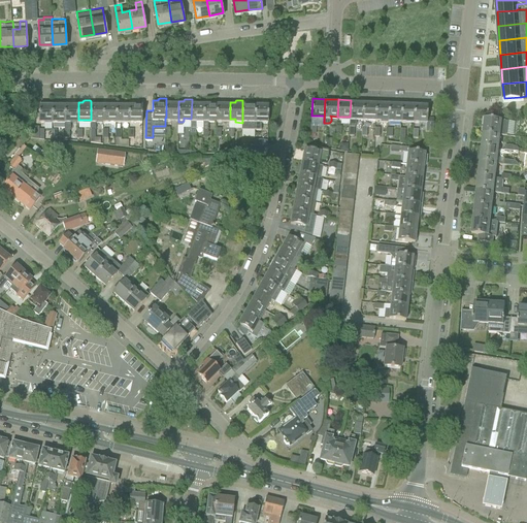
[(350,121),(349,132),(350,132),(355,132),(355,124),(355,122),(357,121),(356,118),(356,117),(363,118),(364,100),(351,100),(350,117),(350,121)]
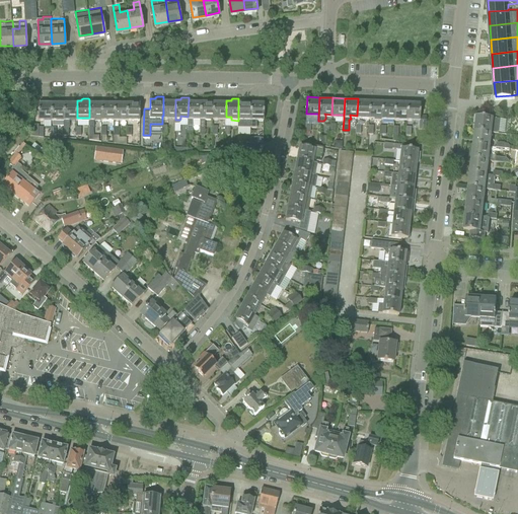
[(358,98),(357,116),(369,116),(370,99),(358,98)]
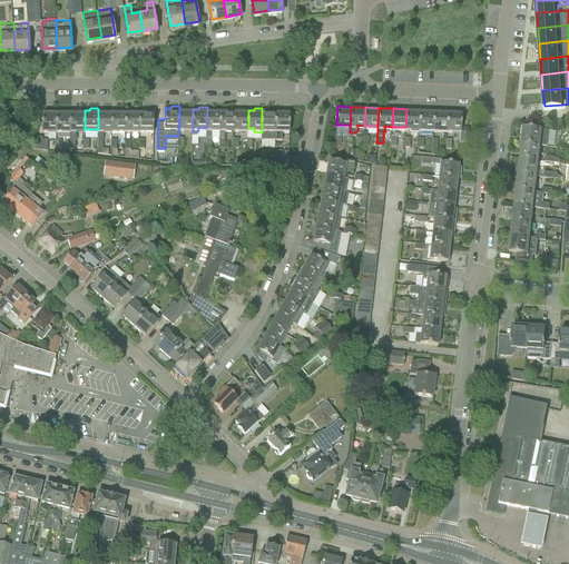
[(179,109),(179,127),(193,127),(193,109),(179,109)]
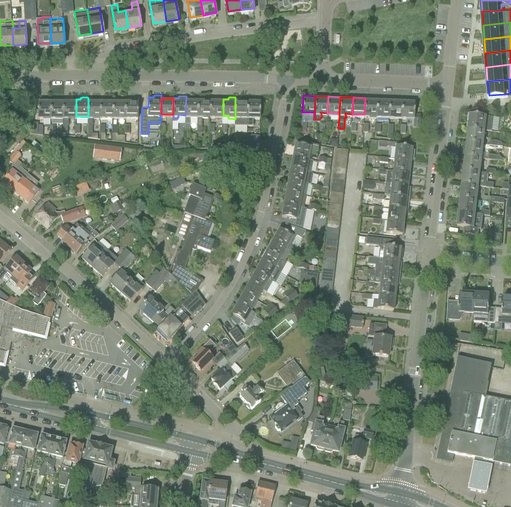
[(186,98),(185,129),(190,129),(190,121),(190,115),(198,115),(198,98),(186,98)]
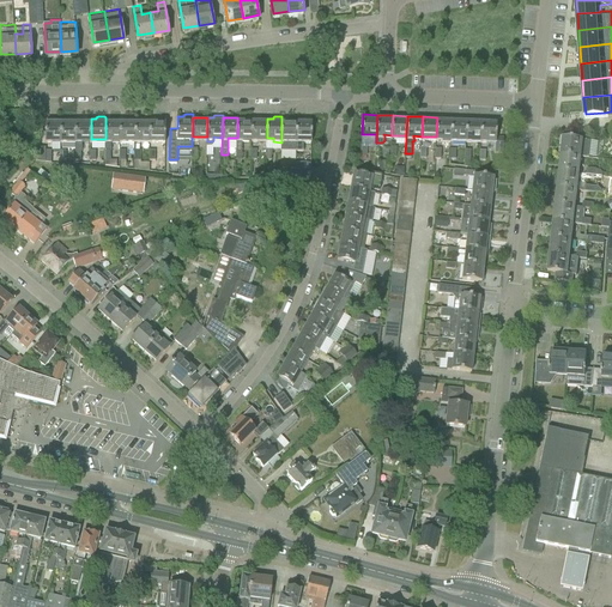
[(237,138),(237,145),(237,155),(242,155),(242,145),(242,138),(252,138),(253,117),(237,117),(237,138)]
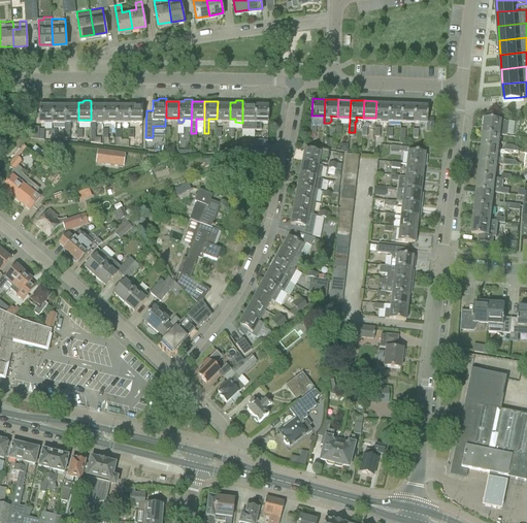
[(230,102),(218,101),(217,119),(230,119),(230,102)]
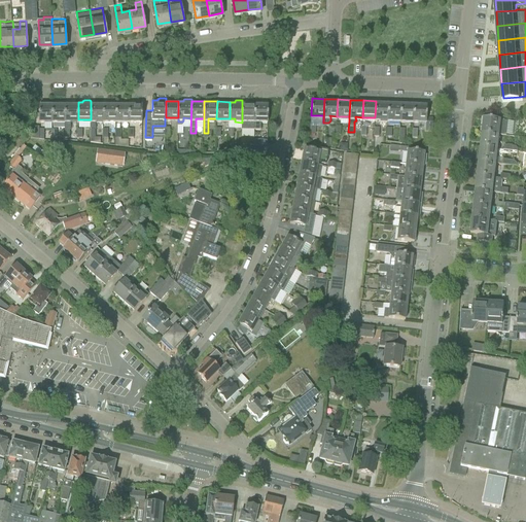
[(376,101),(375,117),(388,118),(388,101),(376,101)]
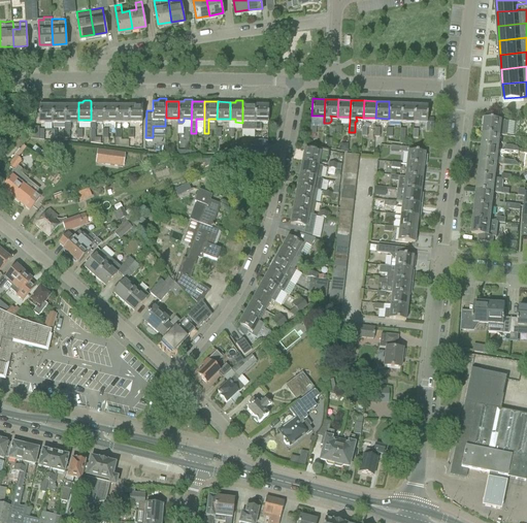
[(389,101),(389,119),(401,119),(402,102),(389,101)]
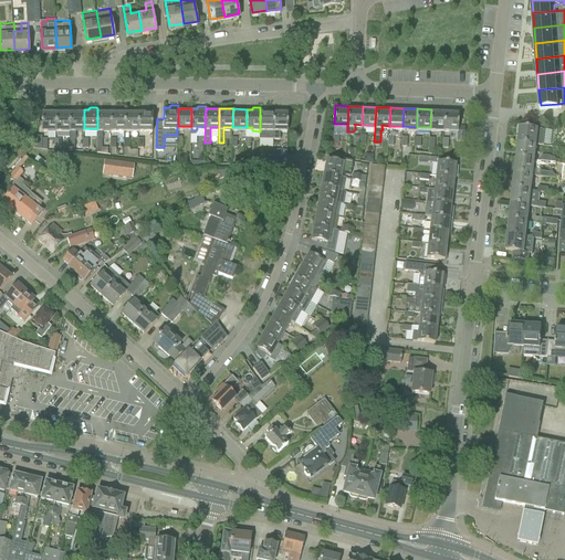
[(56,128),(56,109),(42,109),(42,128),(56,128)]
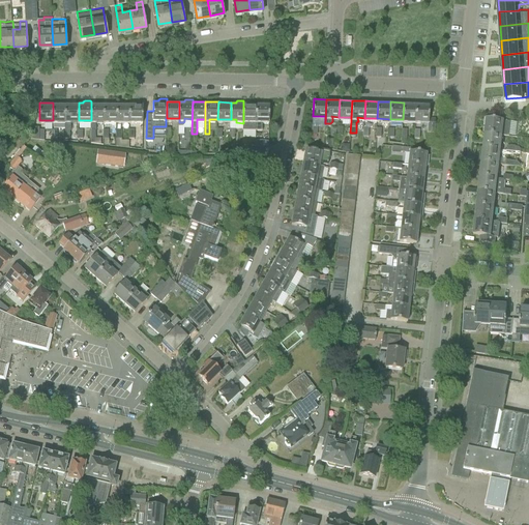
[(65,103),(53,103),(53,120),(65,120),(65,103)]
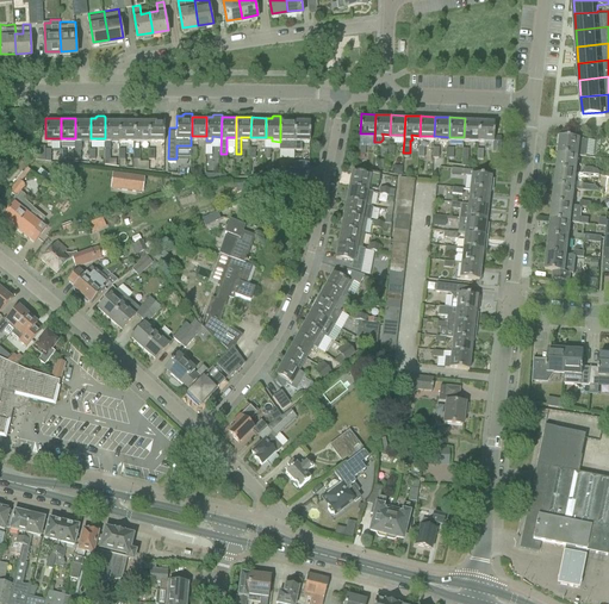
[(91,118),(75,118),(75,138),(91,138),(91,118)]
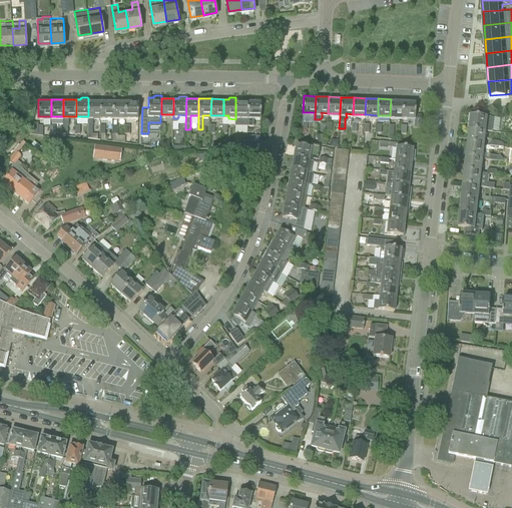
[(101,99),(88,99),(88,116),(101,116),(101,99)]
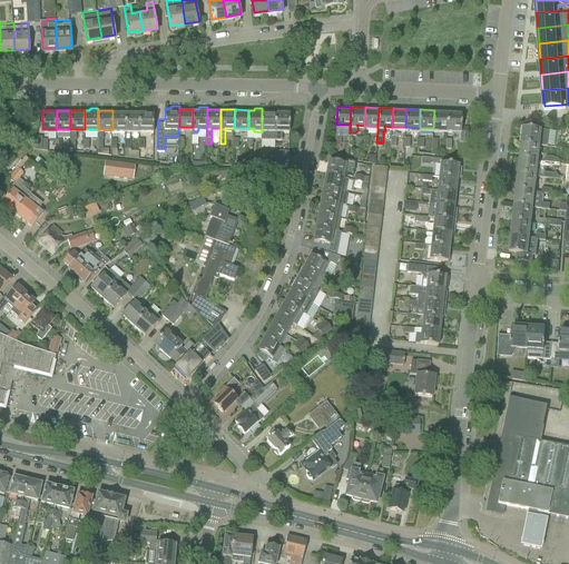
[(113,110),(113,129),(126,129),(126,110),(113,110)]
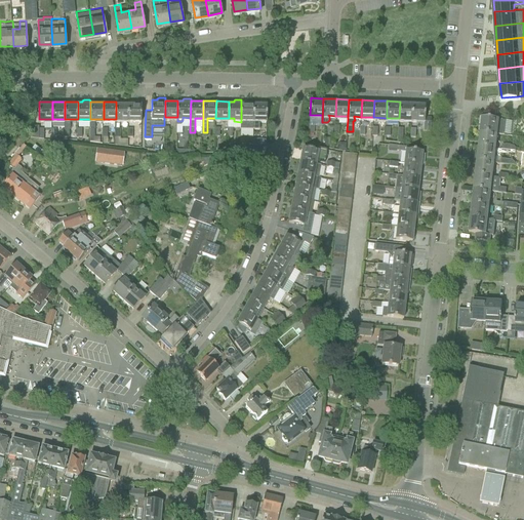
[(116,102),(116,119),(128,119),(128,102),(116,102)]
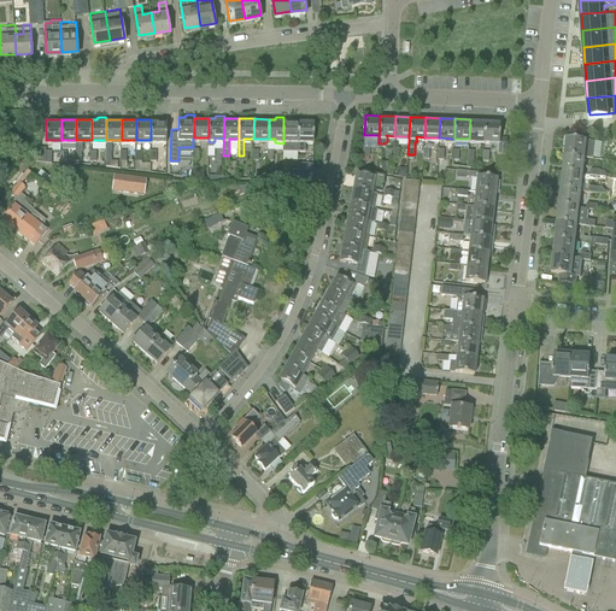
[(151,119),(151,140),(166,140),(166,119),(151,119)]
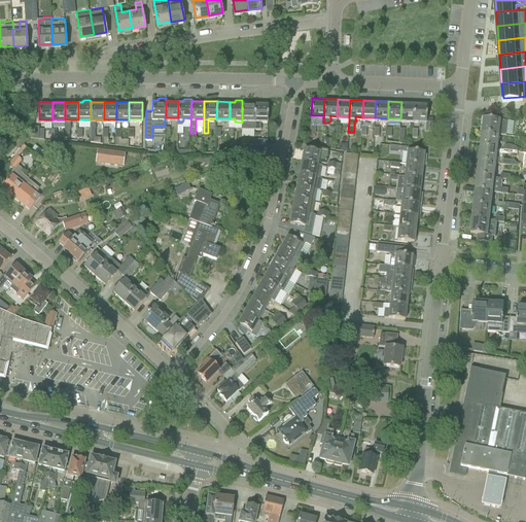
[(242,118),(242,123),(242,126),(254,126),(255,102),(242,102),(242,118)]
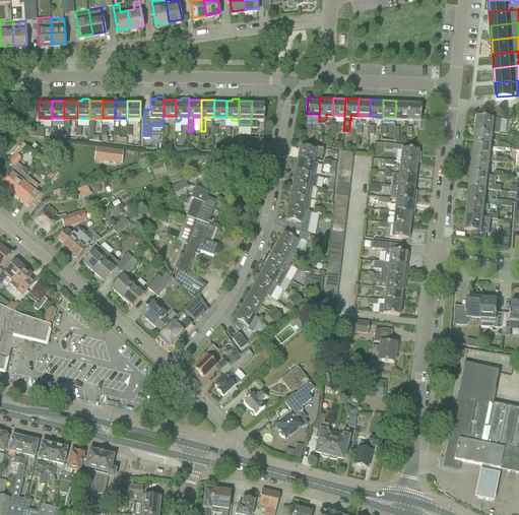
[(264,101),(252,101),(251,124),(258,125),(258,118),(264,118),(264,101)]
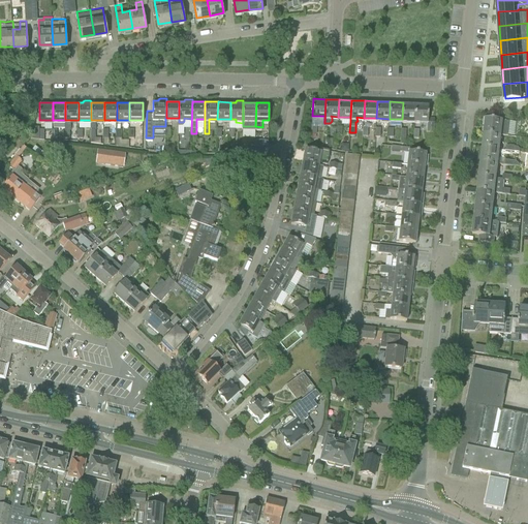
[(403,102),(402,119),(414,119),(415,102),(403,102)]
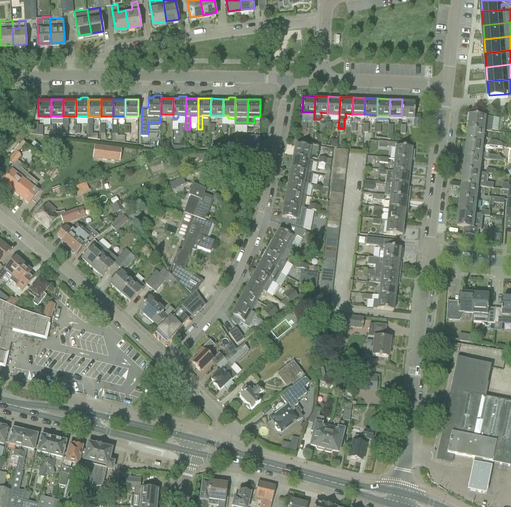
[(402,99),(401,115),(407,116),(407,113),(414,114),(413,123),(420,123),(421,111),(414,111),(415,100),(402,99)]
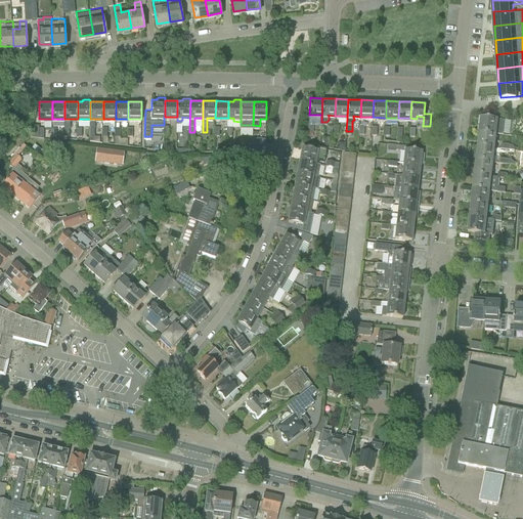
[(482,114),(480,128),(496,130),(504,130),(506,117),(482,114)]
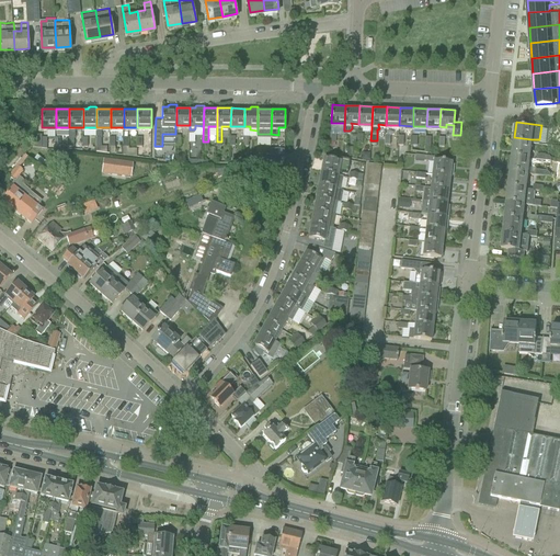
[(34,131),(33,144),(47,145),(47,134),(42,134),(42,131),(34,131)]
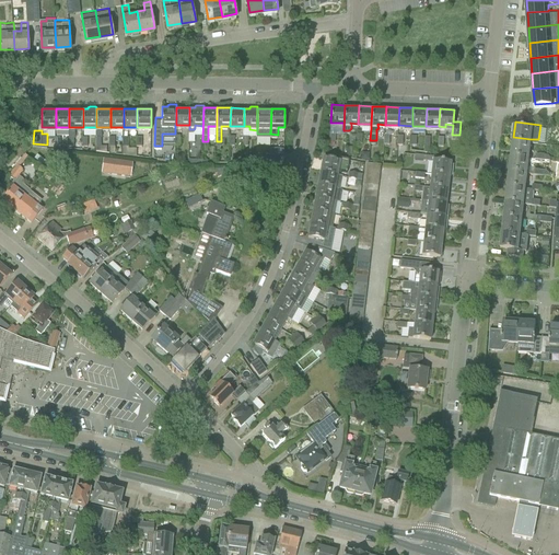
[(513,137),(511,152),(530,154),(531,139),(513,137)]
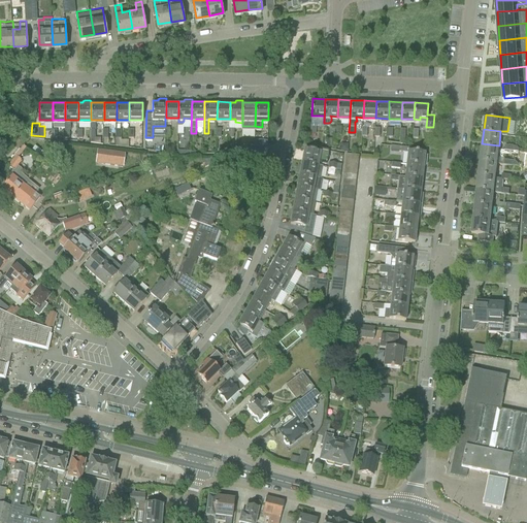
[(14,144),(7,138),(1,146),(7,153),(11,149),(10,149),(14,144)]
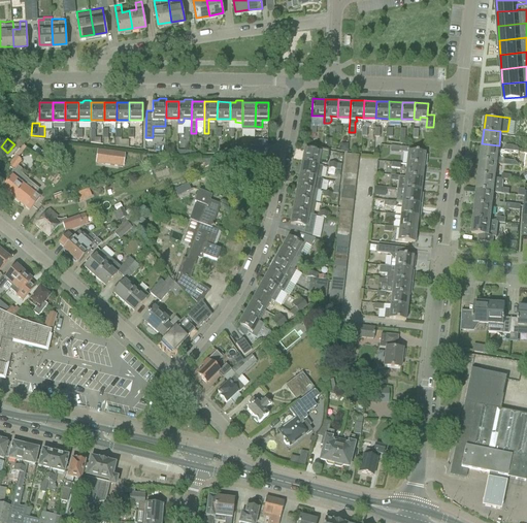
[(400,143),(400,148),(408,149),(407,161),(424,163),(425,163),(427,162),(427,156),(426,155),(425,155),(425,151),(425,150),(408,148),(408,144),(400,143)]
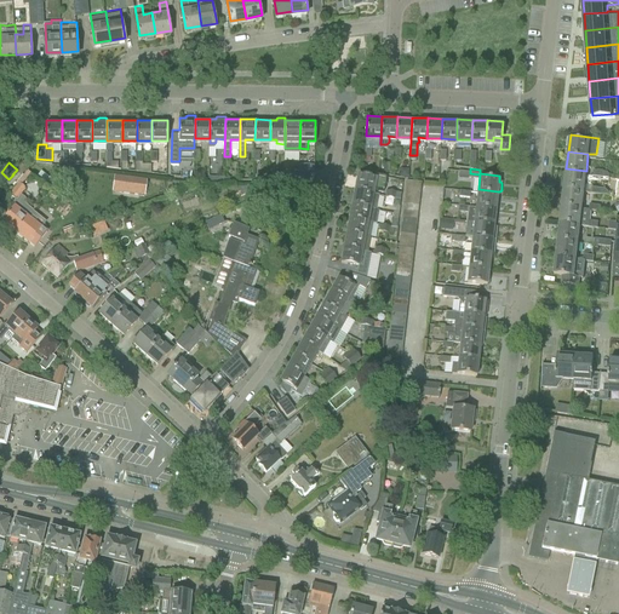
[(586,171),(566,168),(565,168),(563,170),(562,176),(563,178),(566,178),(565,185),(584,188),(586,171)]
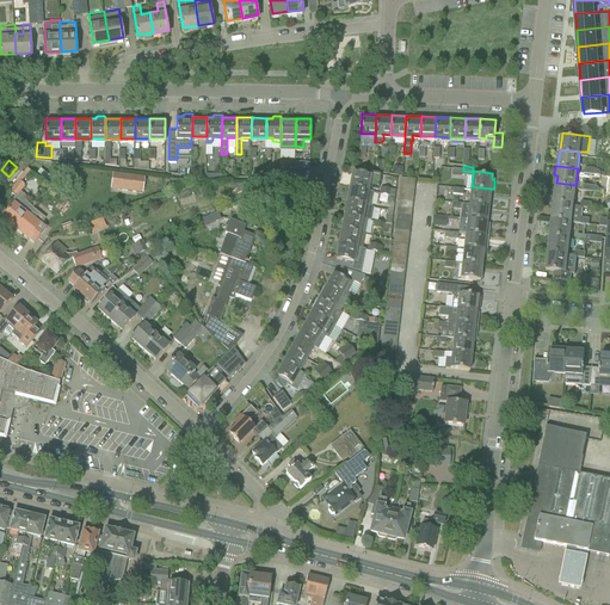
[(353,170),(351,184),(374,189),(377,190),(379,186),(381,171),(369,168),(369,172),(353,170)]
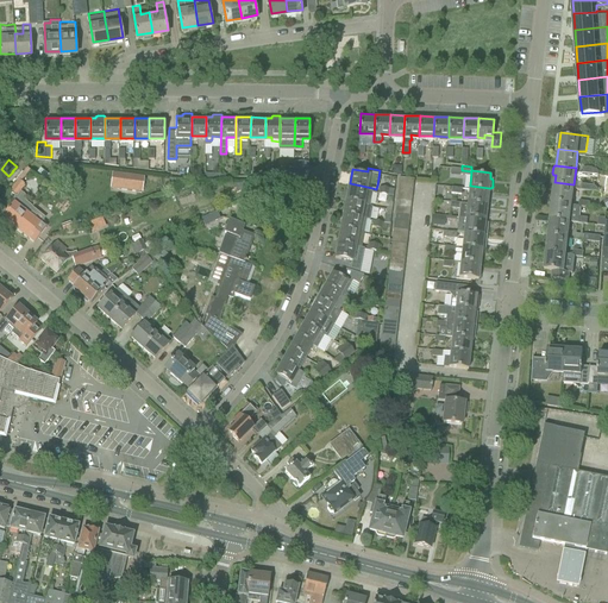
[(121,170),(120,184),(143,187),(144,174),(121,170)]
